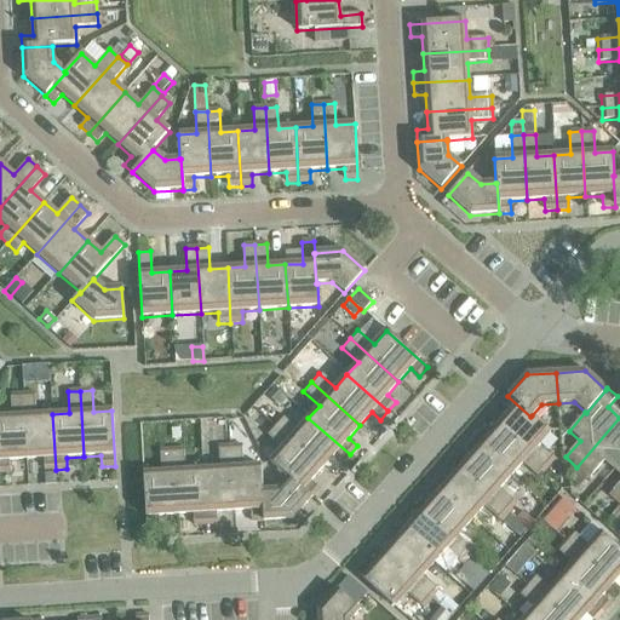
[(34,394),(22,395),(26,460),(42,459),(44,470),(56,470),(52,414),(35,415),(34,394)]
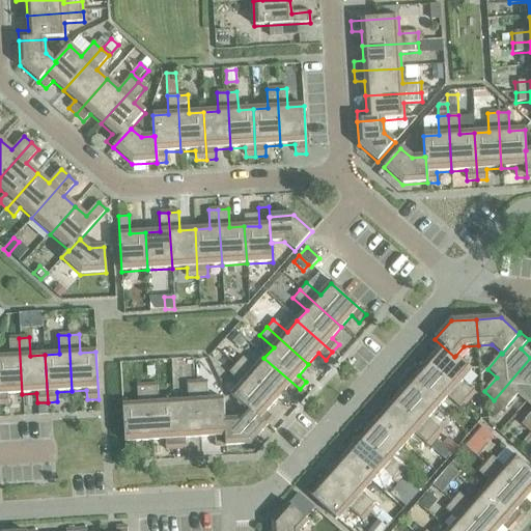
[(0,357),(0,404),(8,404),(7,395),(22,394),(19,338),(8,338),(9,357),(0,357)]
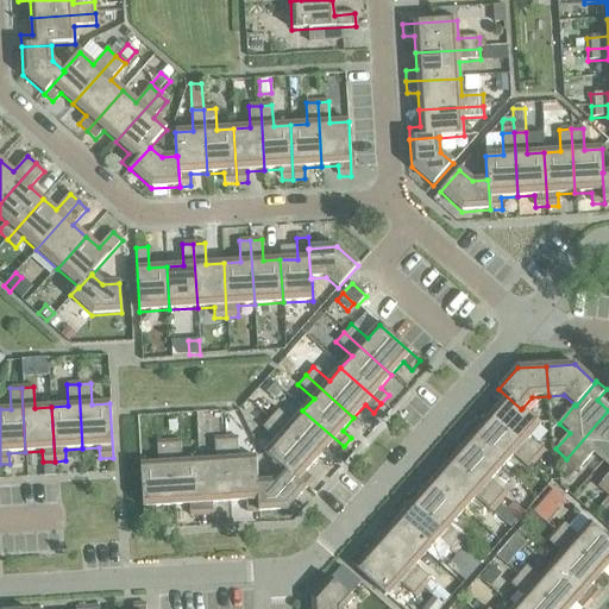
[(500,406),(488,419),(537,462),(544,452),(528,438),(540,425),(522,408),(521,409),(498,389),(491,399),(500,406)]
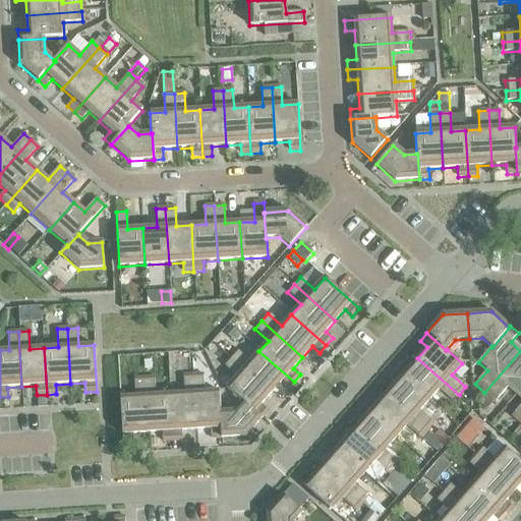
[(235,350),(229,357),(270,394),(280,383),(287,390),(294,382),(258,351),(249,362),(235,350)]
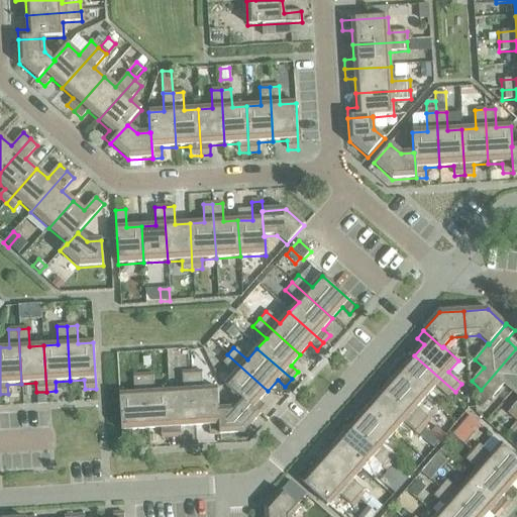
[(516,348),(481,390),(485,393),(491,398),(503,385),(511,392),(516,385),(516,348)]
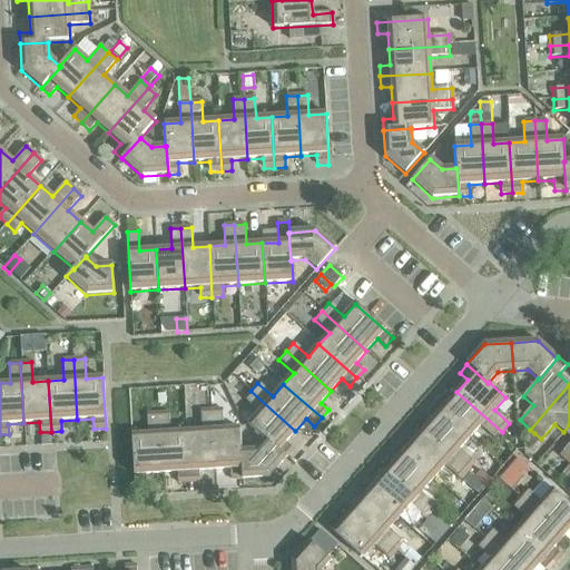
[(247,425),(264,440),(265,440),(286,458),(293,450),(285,443),(295,431),(251,391),(243,399),(258,413),(247,425)]
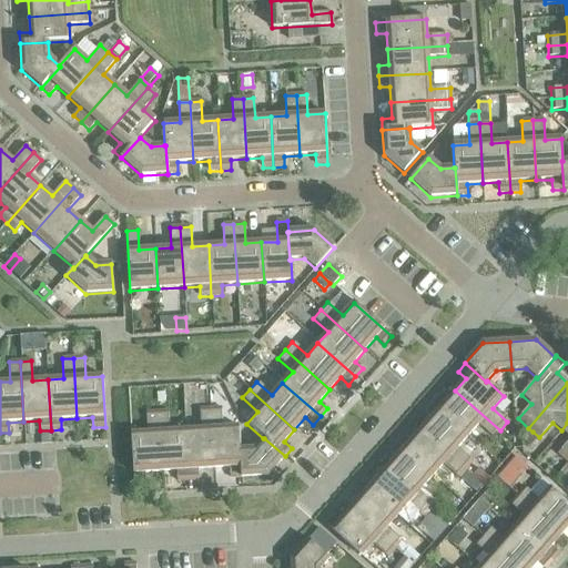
[(437,395),(429,403),(467,437),(478,425),(493,438),(500,430),(455,391),(445,402),(437,395)]
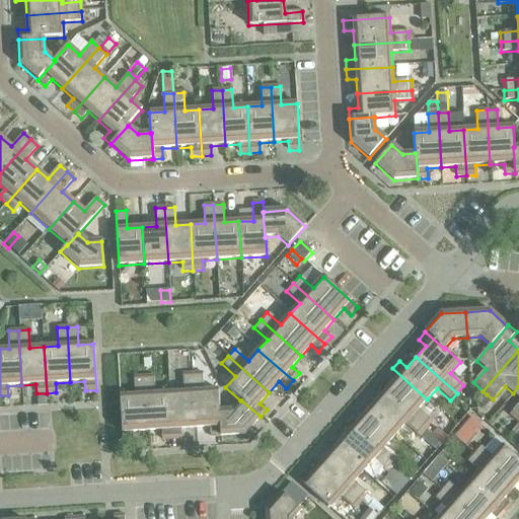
[(393,382),(384,393),(425,429),(432,422),(418,410),(427,399),(392,368),(386,376),(393,382)]
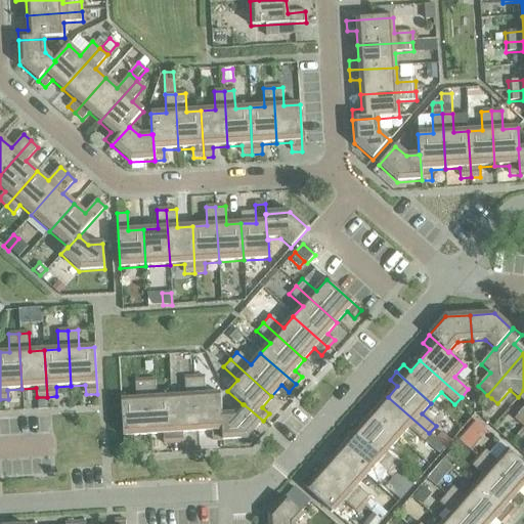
[(204,377),(193,378),(198,433),(212,432),(212,441),(222,441),(221,415),(222,415),(220,394),(205,395),(204,377)]
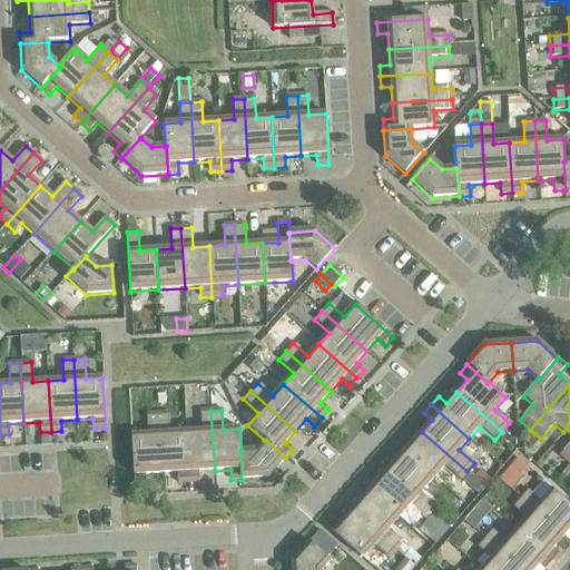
[(202,431),(185,432),(188,483),(199,482),(198,471),(215,471),(210,411),(199,411),(202,431)]
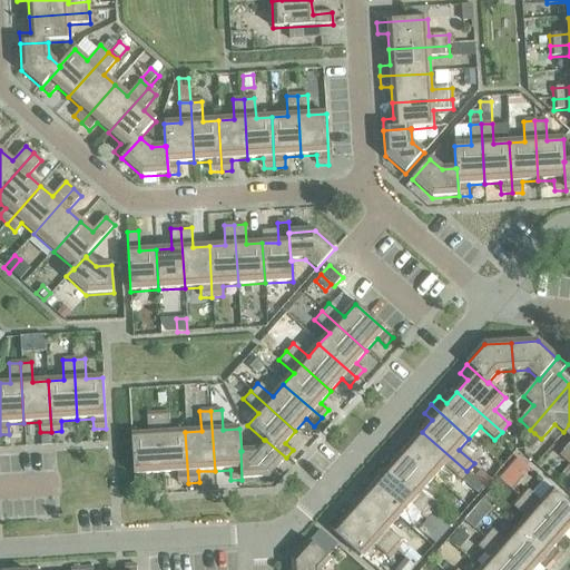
[(168,413),(157,414),(161,473),(177,473),(177,483),(188,483),(185,432),(169,433),(168,413)]
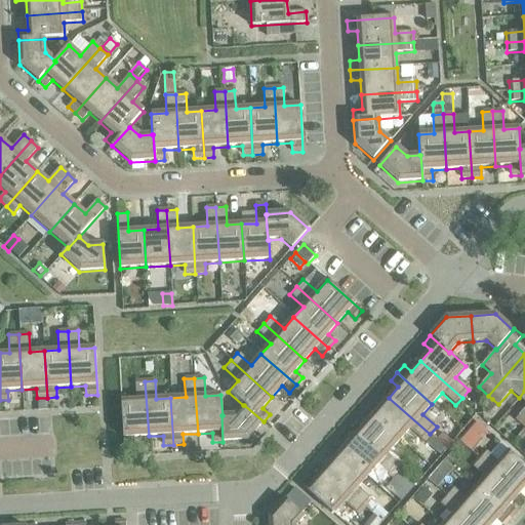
[(149,436),(145,381),(135,381),(136,400),(120,401),(123,448),(134,447),(133,437),(149,436)]
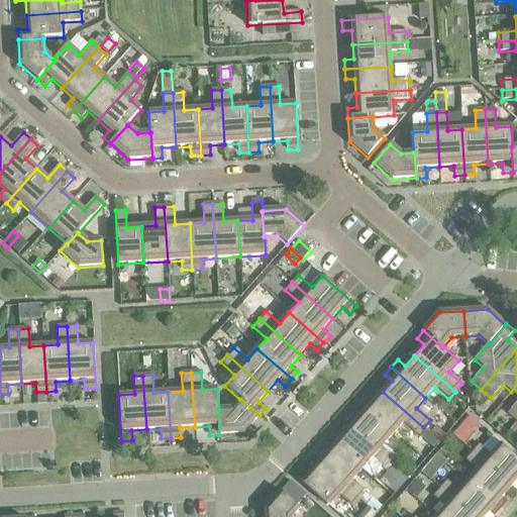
[(516,385),(511,392),(516,397),(516,402),(508,413),(516,421),(516,385)]
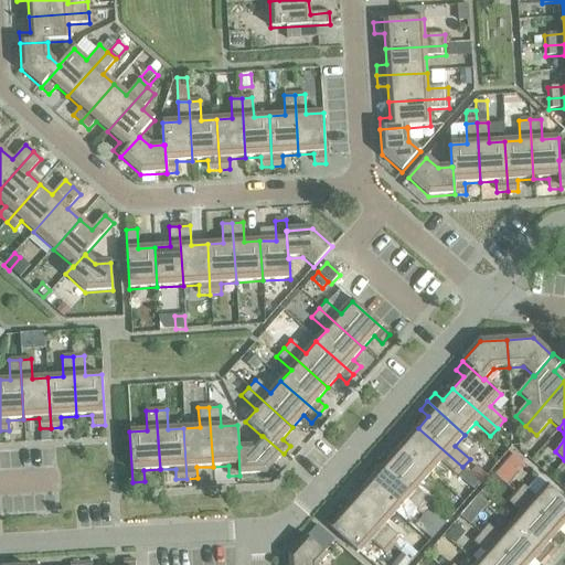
[(400,433),(393,440),(430,475),(440,462),(456,476),(462,467),(418,428),(407,439),(400,433)]
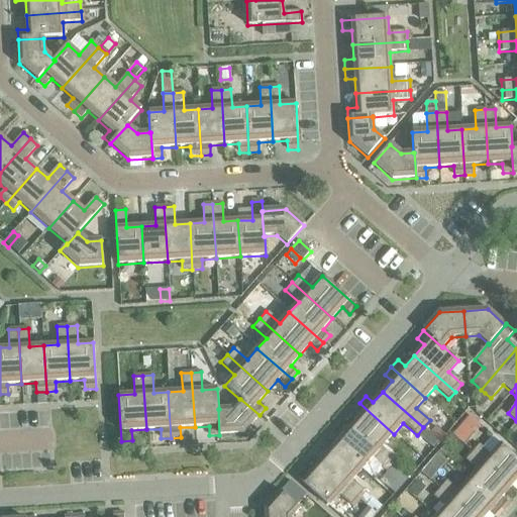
[(485,393),(477,401),(483,406),(491,398),(485,393)]
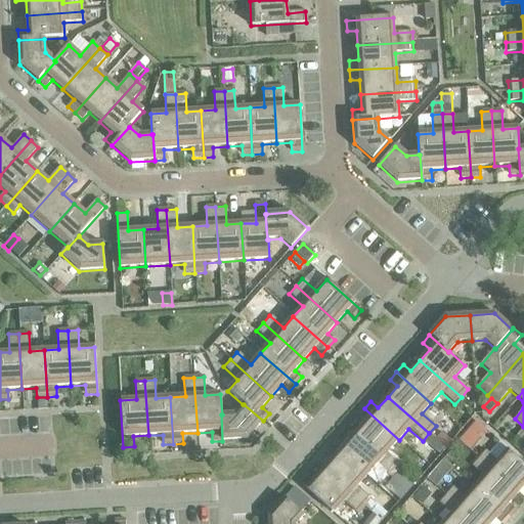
[(234,415),(222,415),(221,415),(222,441),(247,439),(263,421),(244,404),(243,404),(234,415)]
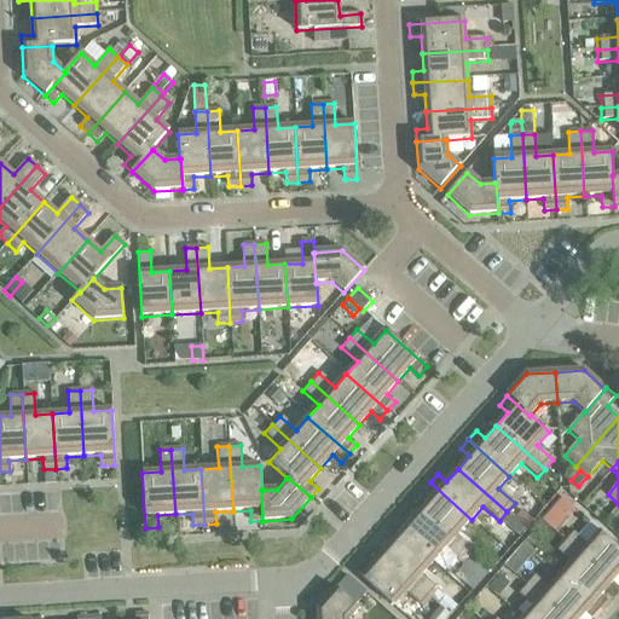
[(431,499),(420,513),(468,555),(476,547),(460,532),(472,520),(431,482),(422,492),(431,499)]
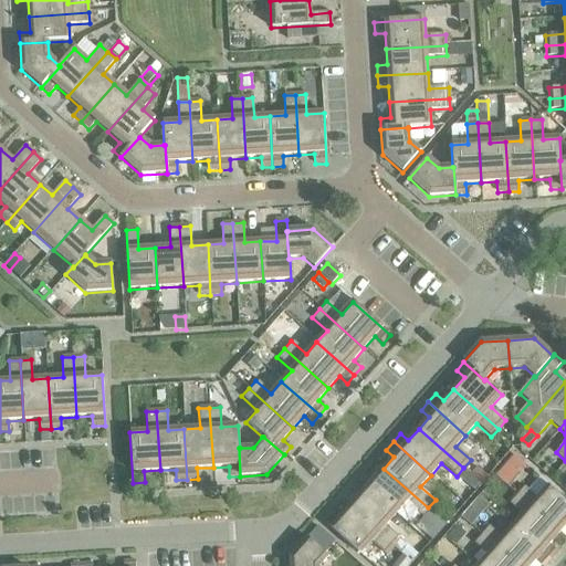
[(513,456),(495,477),(507,488),(526,467),(513,456)]
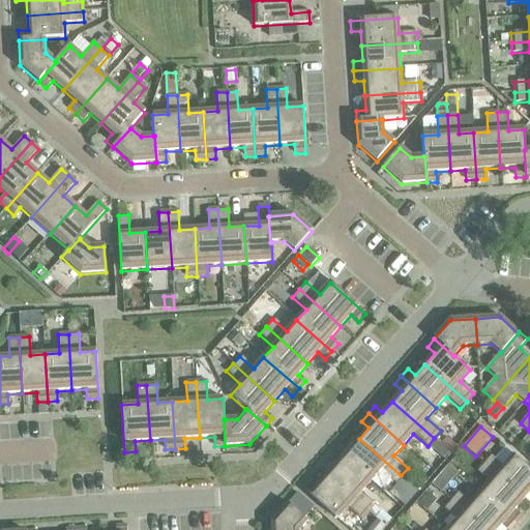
[(342,443),(335,450),(371,481),(380,471),(394,483),(401,475),(359,439),(349,449),(342,443)]
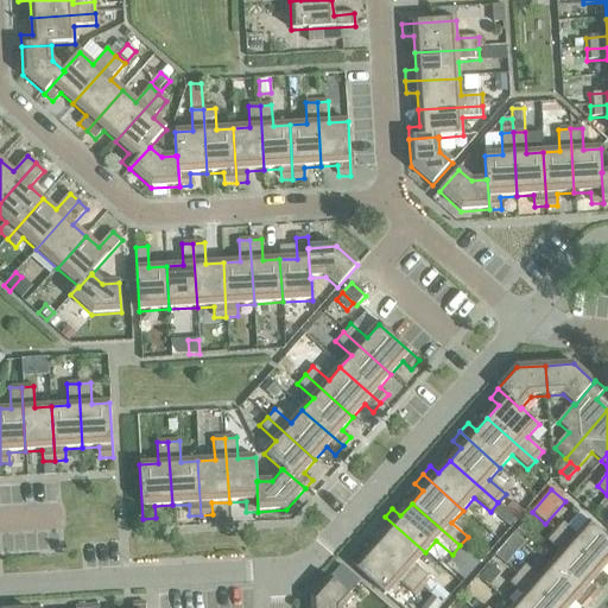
[(385,533),(374,546),(422,588),(430,580),(413,565),(425,552),(385,517),(377,526),(385,533)]
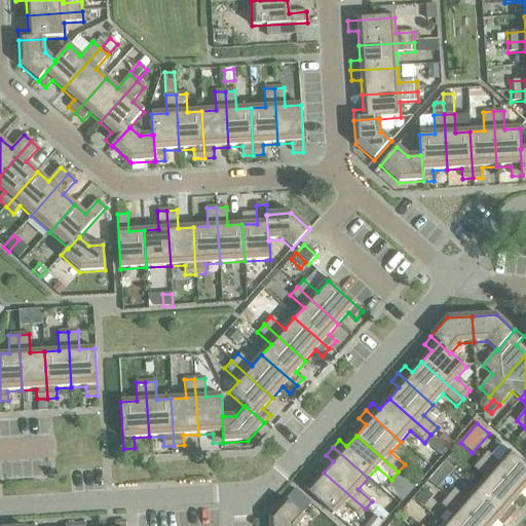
[(485,451),(478,458),(520,495),(525,488),(525,466),(509,452),(498,463),(485,451)]
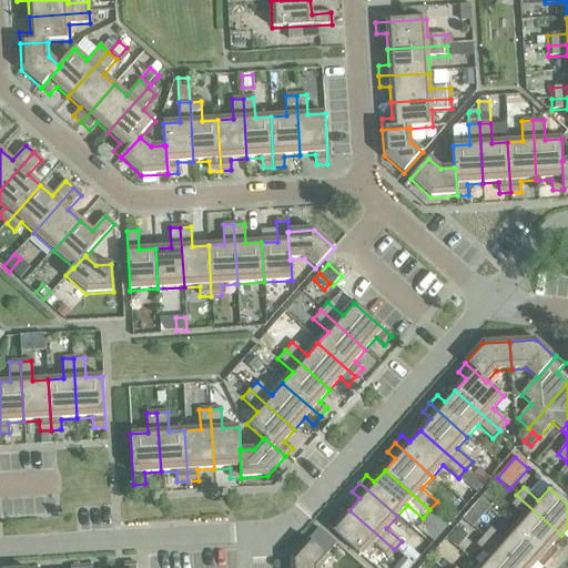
[(524,517),(514,528),(551,563),(559,554),(551,547),(561,535),(516,495),(509,504),(524,517)]
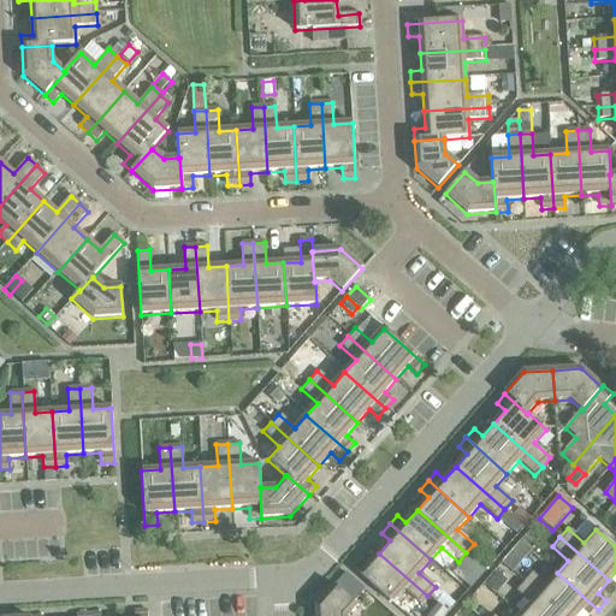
[(521,540),(502,563),(513,573),(532,550),(521,540)]
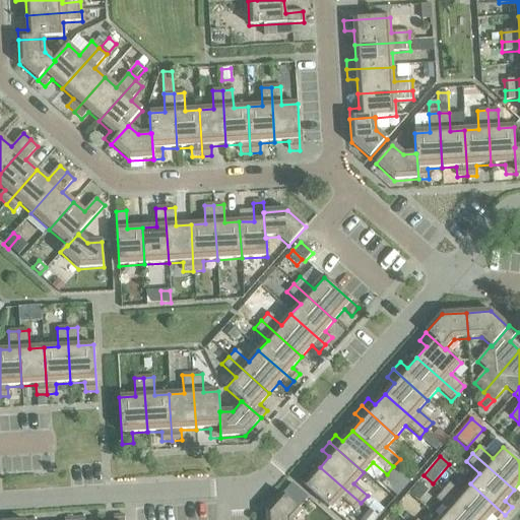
[(361,503),(320,467),(311,477),(303,471),(296,479),(331,510),(340,499),(354,511),(361,503)]
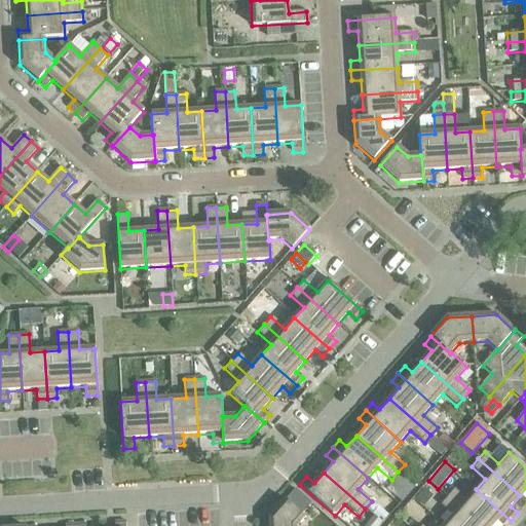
[(399,473),(384,488),(401,502),(415,487),(399,473)]
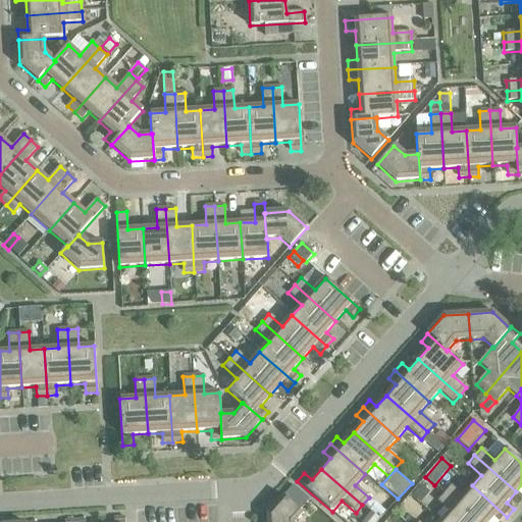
[(449,484),(442,491),(476,521),(488,521),(493,518),(498,521),(502,521),(507,517),(472,485),(463,497),(449,484)]
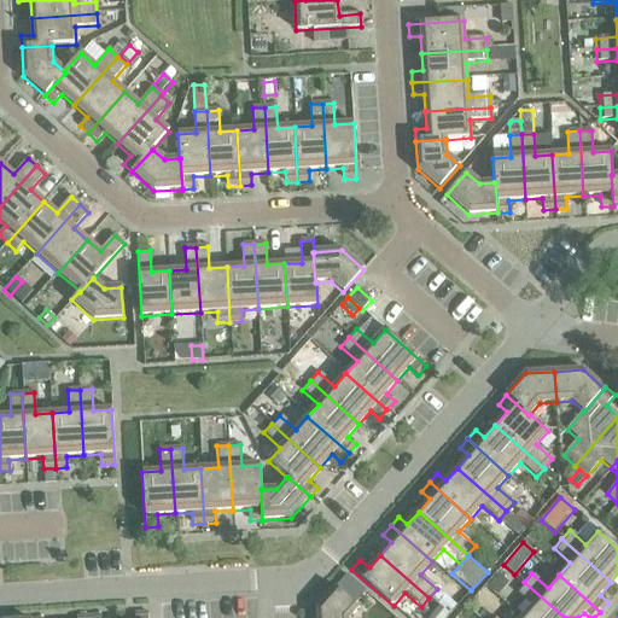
[(497,575),(488,587),(497,595),(508,584),(497,575)]
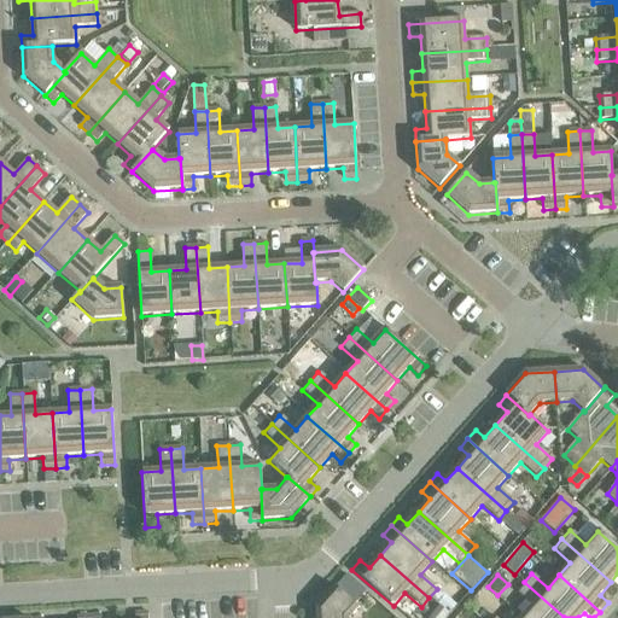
[(532,606),(520,617),(564,617),(524,582),(516,592),(532,606)]
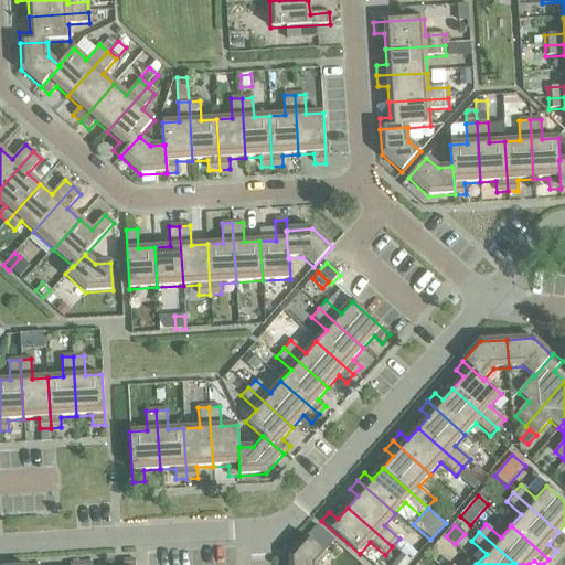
[(289,557),(289,564),(319,564),(328,556),(307,537),(289,557)]
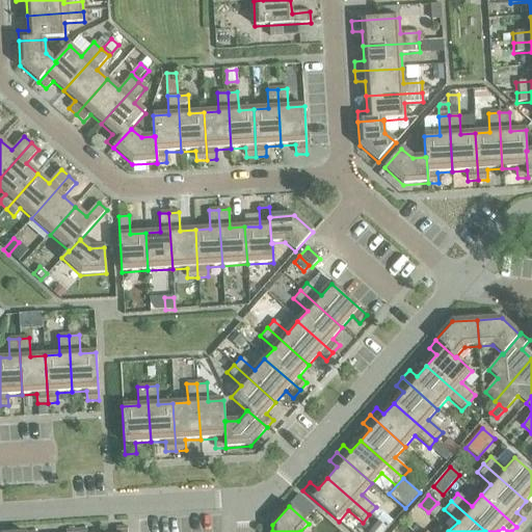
[(376,521),(367,531),(366,531),(384,531),(387,530),(376,521)]
